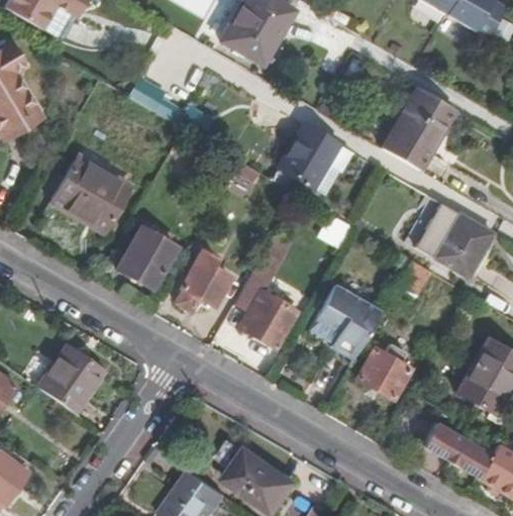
[(72,15),(80,0),(12,0),(8,9),(44,31),(54,14),(48,11),(52,4),(72,15)]
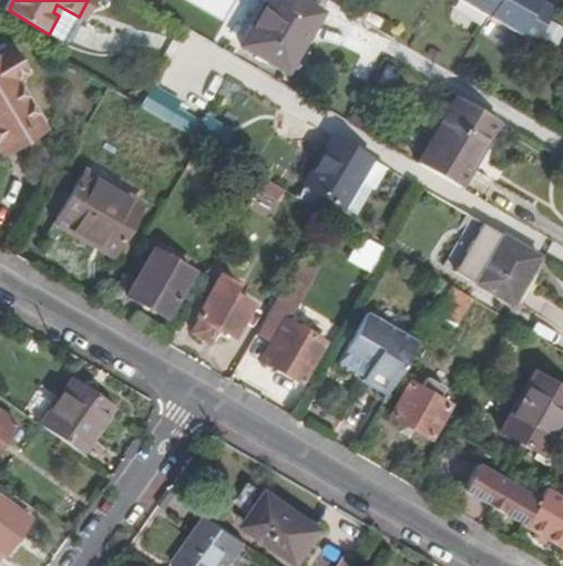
[(269,0),(245,47),(289,73),(324,16),(298,0),(269,0)]
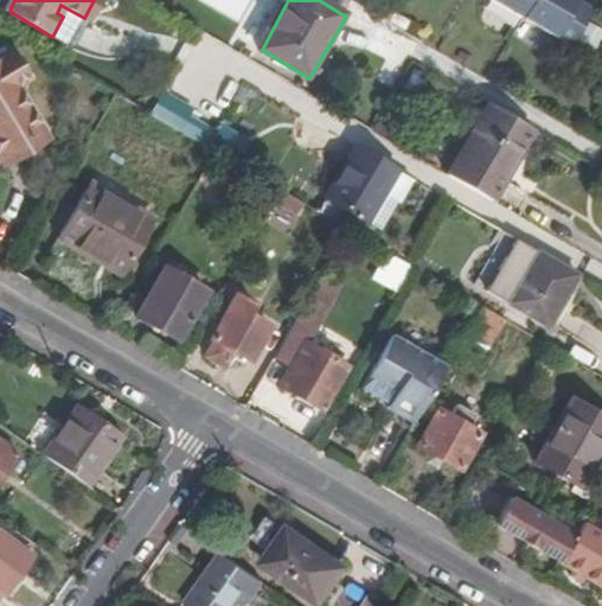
[(511,0),(517,4),(565,31),(582,0),(511,0)]
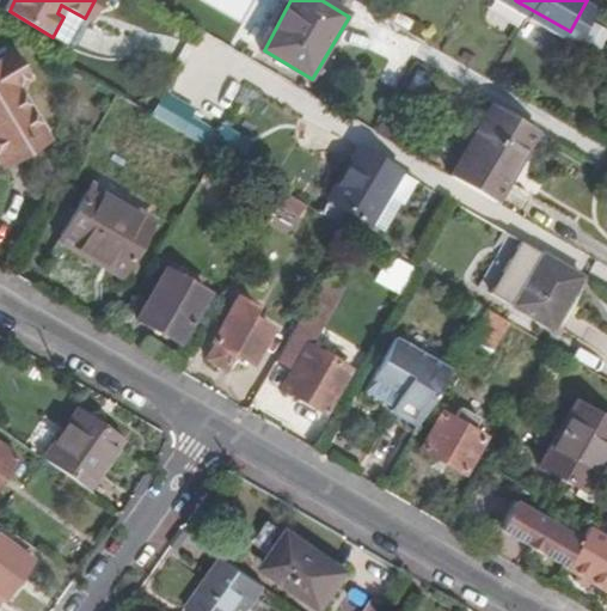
[(0,150),(2,153),(46,128),(20,85),(34,77),(18,52),(0,61),(0,150)]
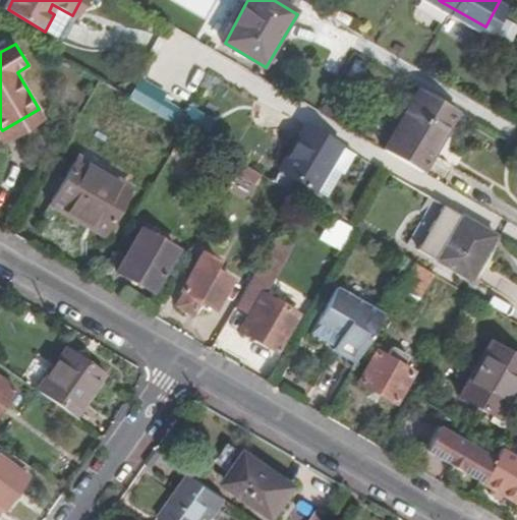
[(145,80),(133,99),(157,112),(163,102),(162,102),(146,92),(150,83),(145,80)]
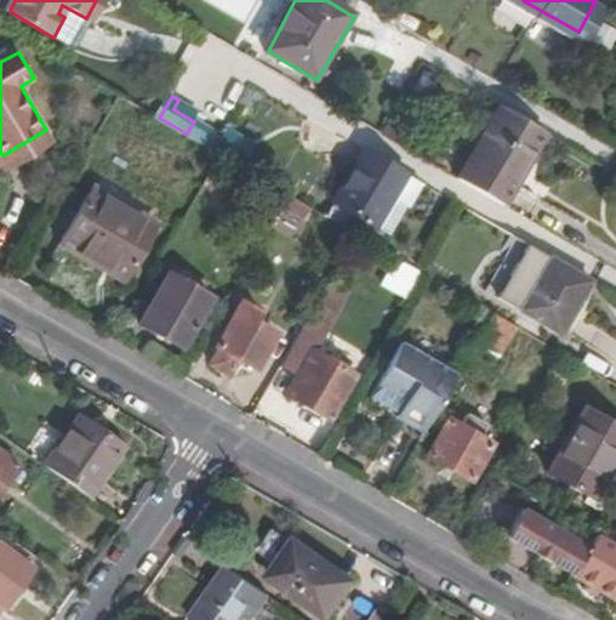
[(199,112),(178,100),(174,109),(193,121),(199,112)]
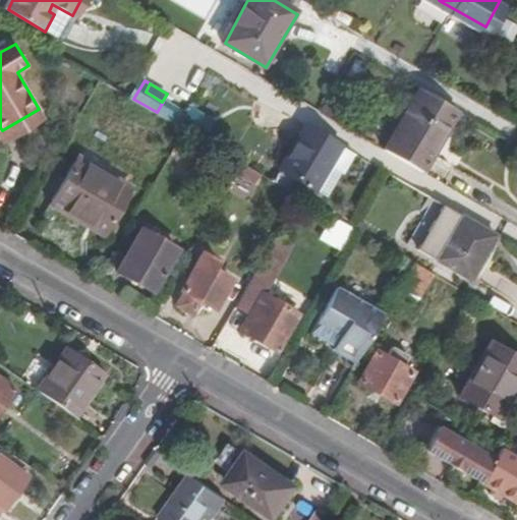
[(163,102),(157,112),(179,125),(185,115),(163,102)]
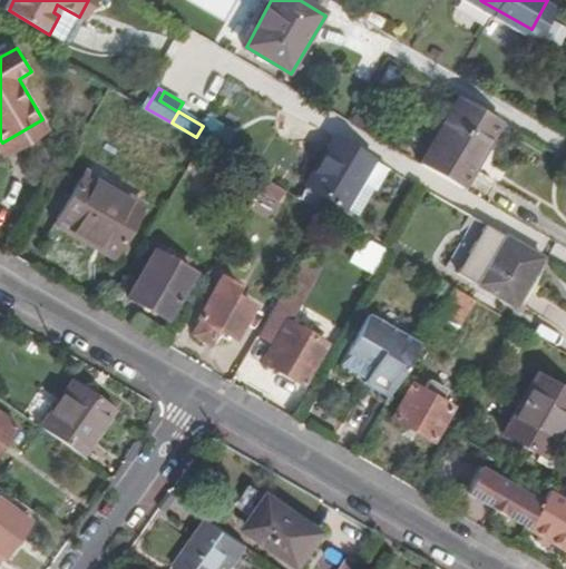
[(497,188),(526,139),(484,115),(448,180),(488,204),(497,188)]
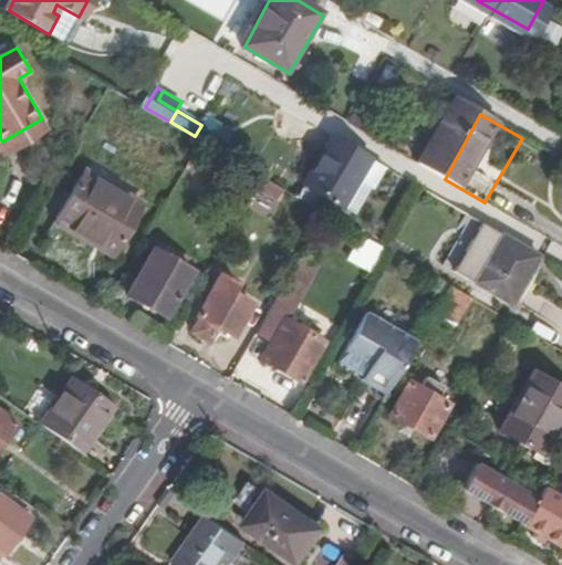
[(48,128),(42,118),(2,142),(9,152),(48,128)]
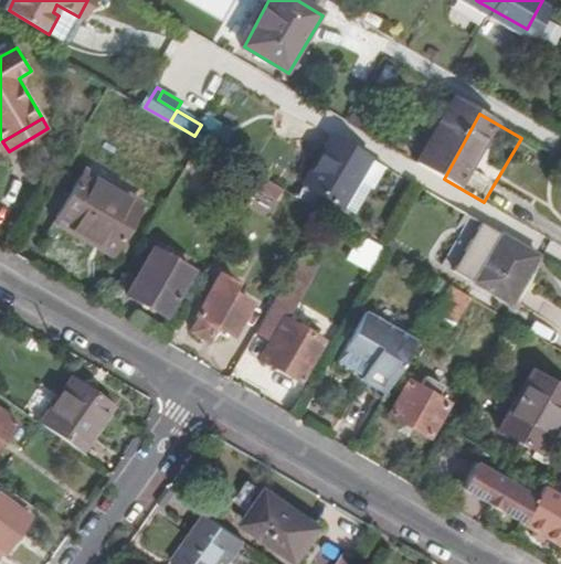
[(345,206),(373,159),(335,136),(306,183),(345,206)]
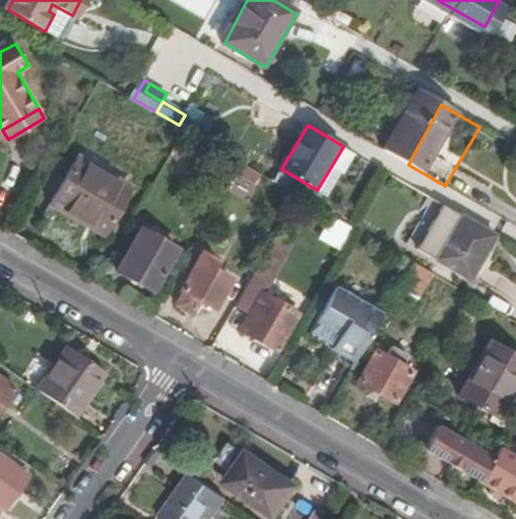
[(80,156),(53,204),(107,236),(133,188),(80,156)]
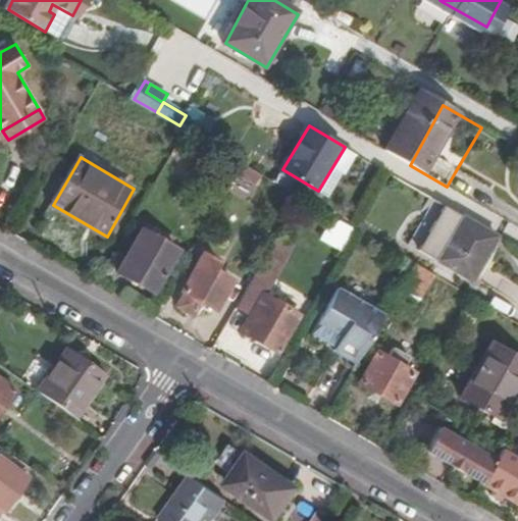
[(263,174),(245,163),(239,174),(257,186),(263,174)]
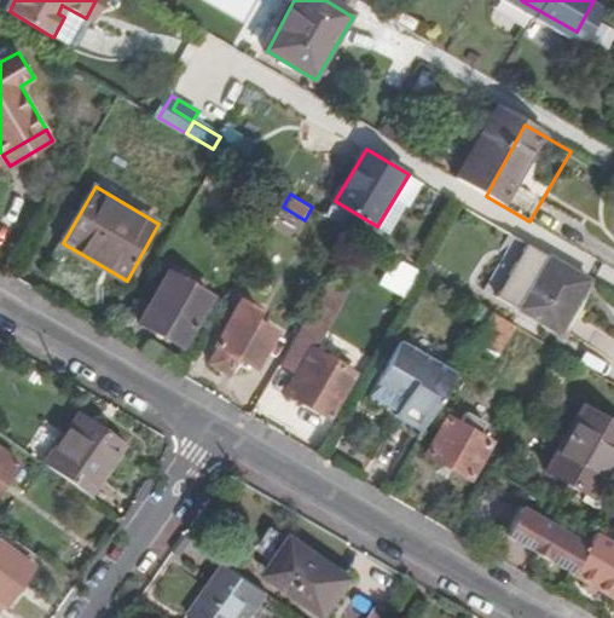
[(592,283),(519,240),(486,290),(562,336),(592,283)]
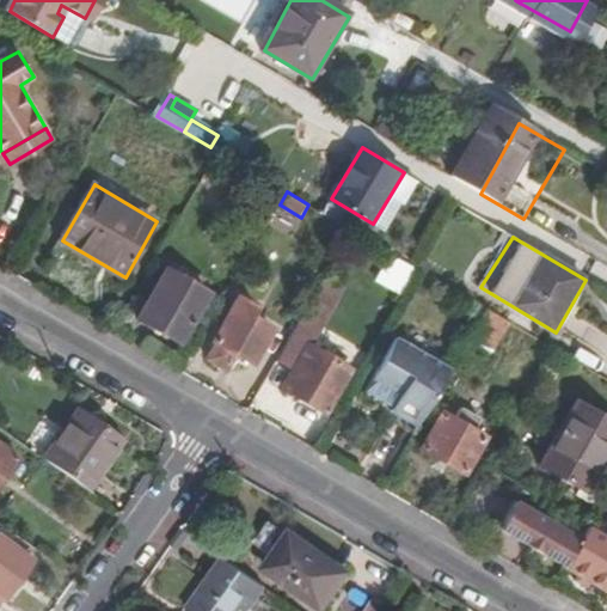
[(417,267),(422,270),(430,275),(435,267),(422,258),(417,267)]
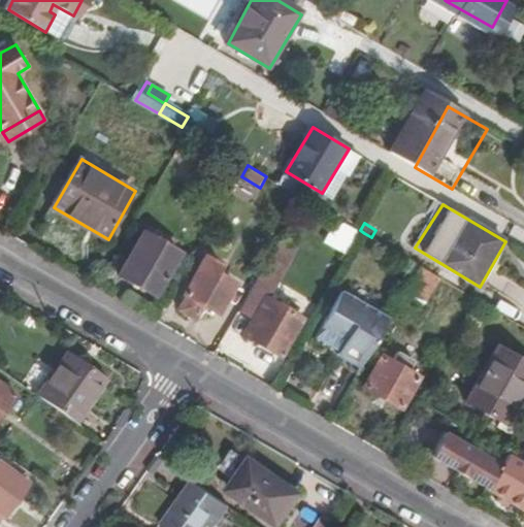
[(146,232),(122,274),(157,295),(182,254),(146,232)]
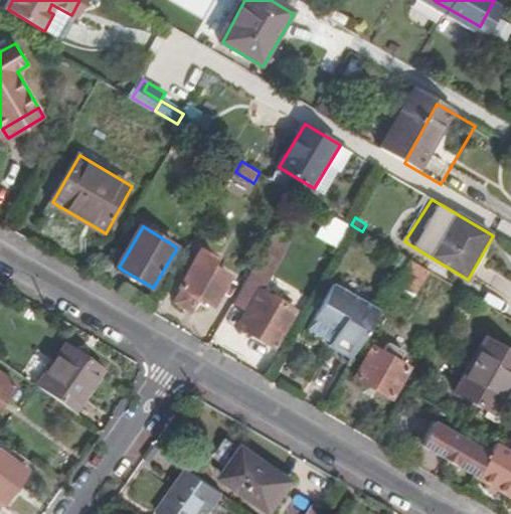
[(285,253),(269,243),(235,303),(249,311),(241,327),(276,347),(296,312),(262,292),(285,253)]
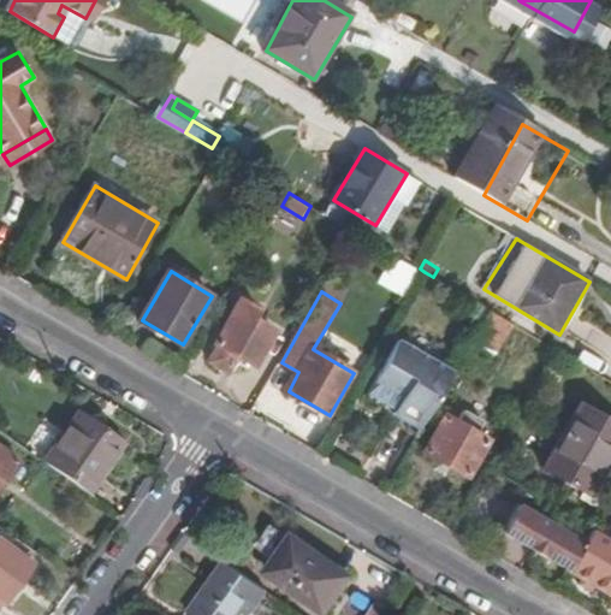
[(226,324),(230,326),(218,346),(220,347),(211,362),(229,373),(238,358),(253,366),(274,331),(254,319),(259,312),(239,301),(226,324)]
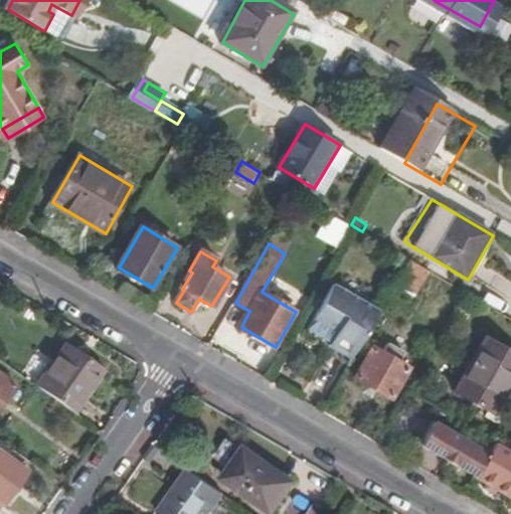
[(410,260),(396,284),(416,296),(431,272),(410,260)]
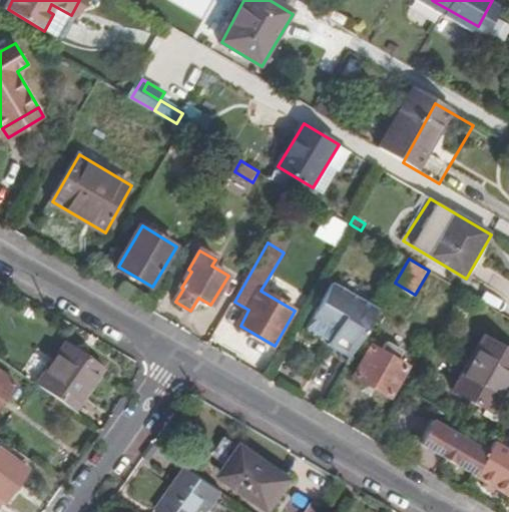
[(353,356),(381,308),(374,304),(341,285),(335,282),(316,313),(322,317),(340,327),(330,343),(353,356)]
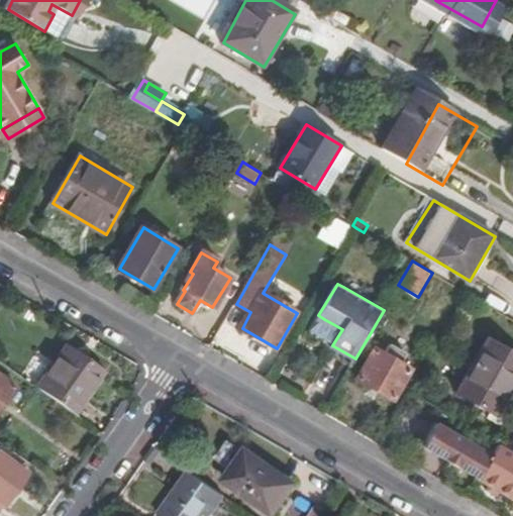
[(297,313),(277,348),(284,352),(304,317),(297,313)]
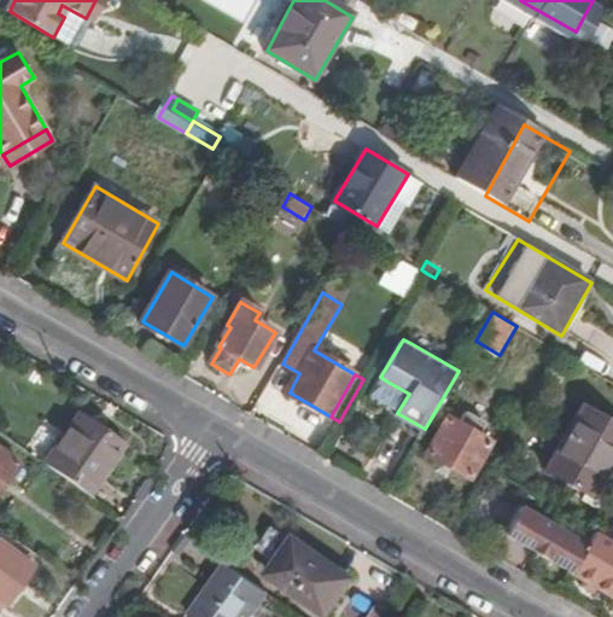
[(387,382),(380,377),(371,394),(378,399),(387,382)]
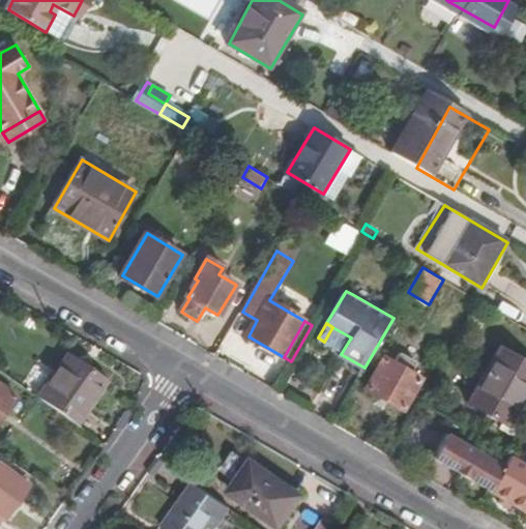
[(471,404),(509,428),(525,400),(525,397),(519,393),(525,382),(525,363),(502,349),(471,404)]
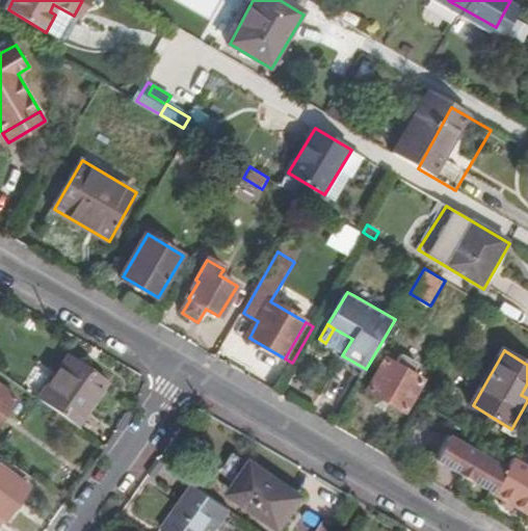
[(402,353),(396,364),(386,359),(368,390),(404,412),(423,380),(413,374),(419,364),(402,353)]
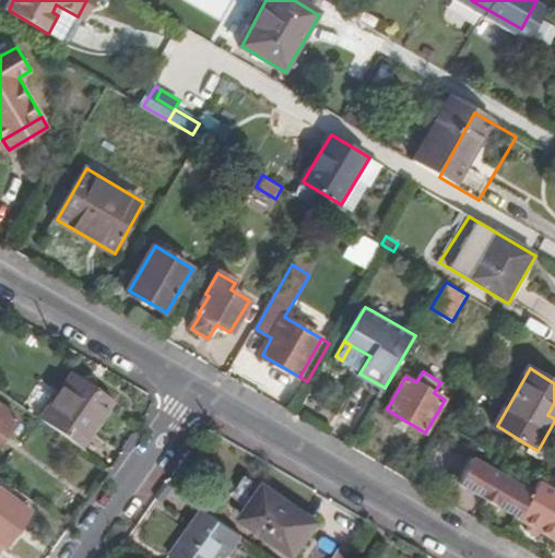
[(72,375),(42,420),(81,448),(113,402),(72,375)]
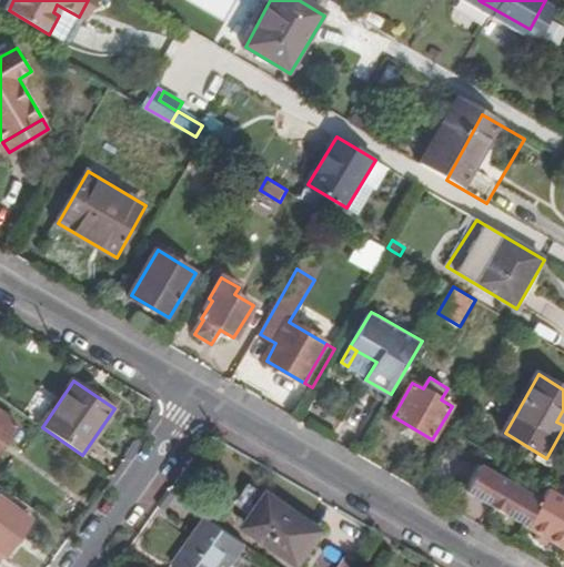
[(563,409),(556,422),(563,425),(563,428),(546,458),(557,464),(563,454),(563,409)]
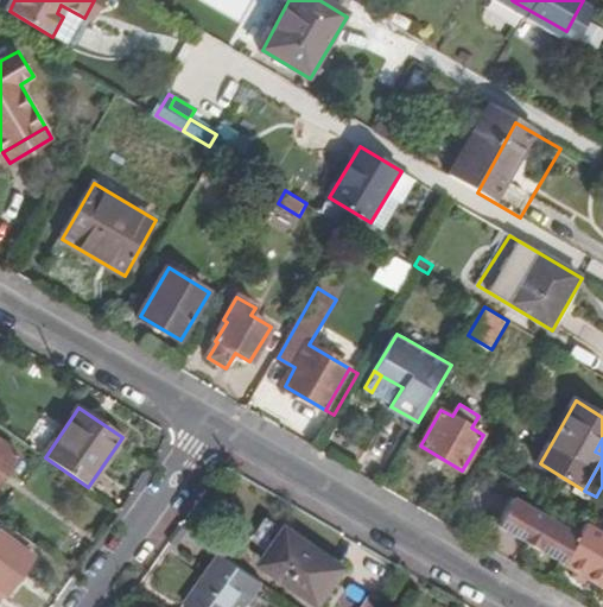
[(0,482),(18,456),(0,442),(0,482)]
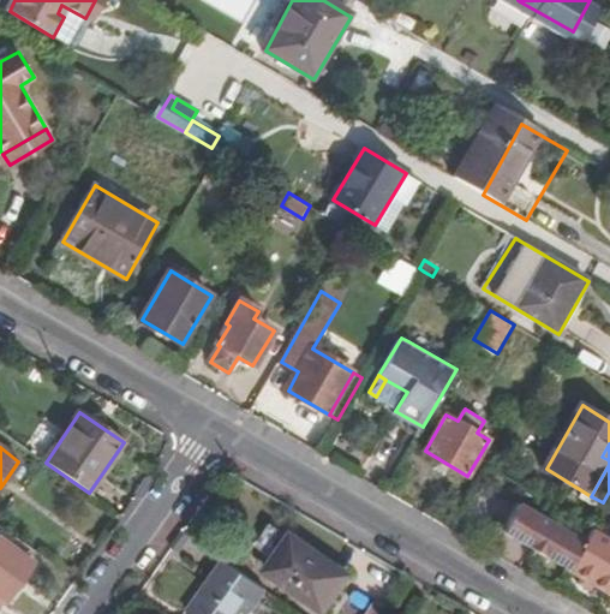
[(572,571),(587,541),(520,504),(504,532),(572,571)]
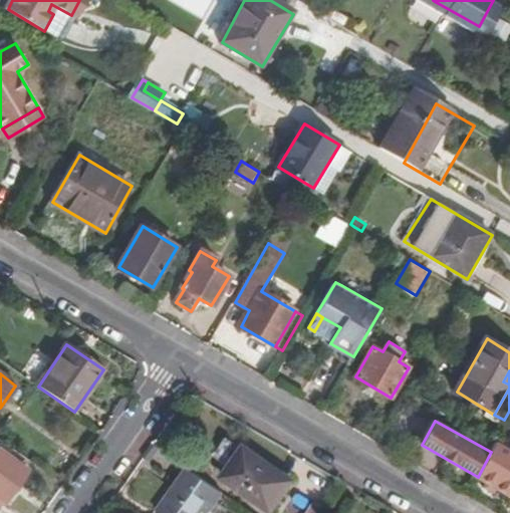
[(509,450),(497,442),(491,452),(478,477),(477,478),(509,497),(509,450)]
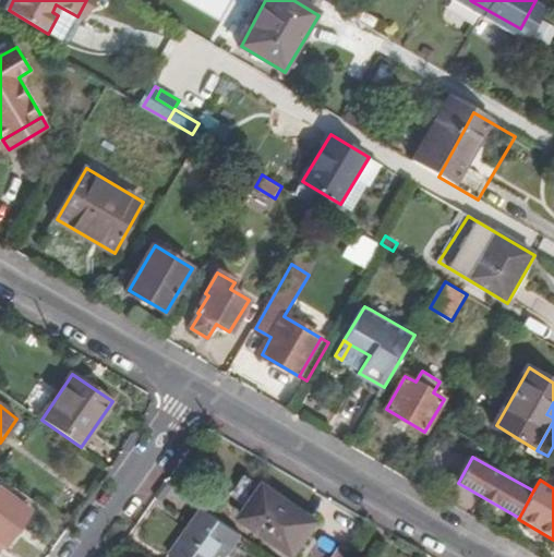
[(248,518),(301,555),(324,521),(271,485),(248,518)]
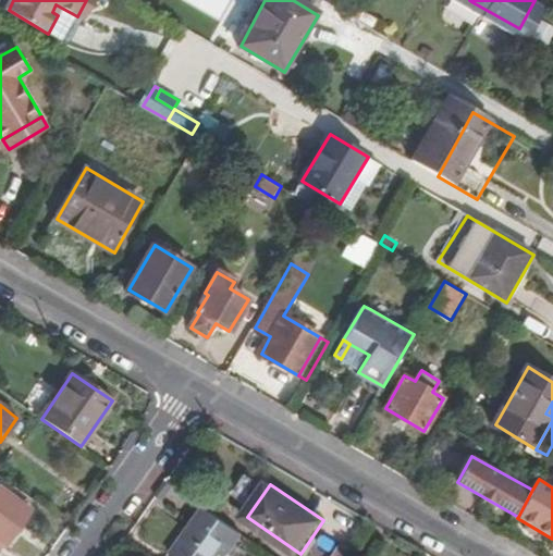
[(0,489),(0,536),(8,542),(29,510),(0,489)]
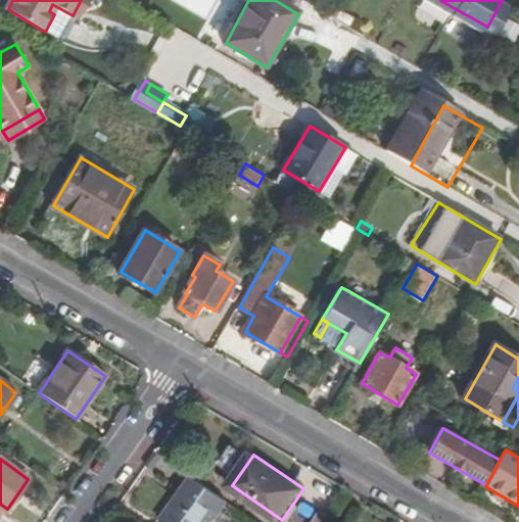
[(172,521),(215,521),(231,500),(195,475),(167,518),(172,521)]
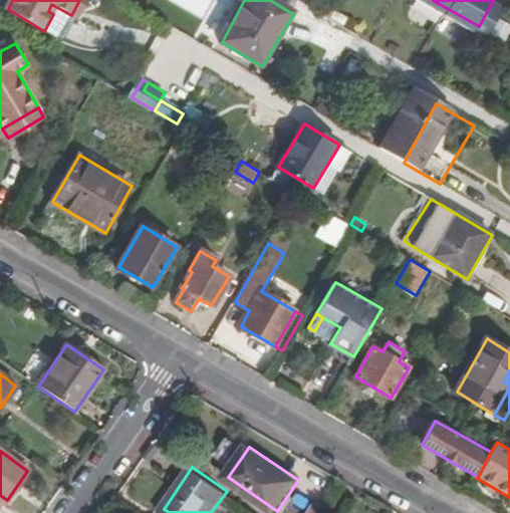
[(325,512),(328,508),(316,501),(309,512),(325,512)]
